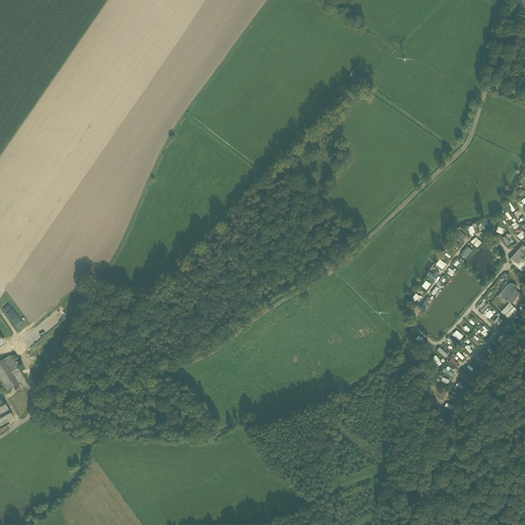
[(515,23),(524,26),(524,24),(524,17),(517,16),(515,23)]
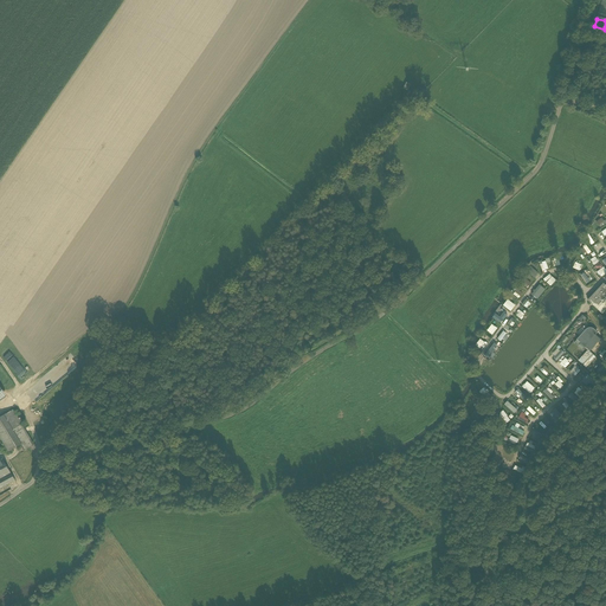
[(605,271),(603,266),(595,271),(599,277),(605,272),(605,271)]
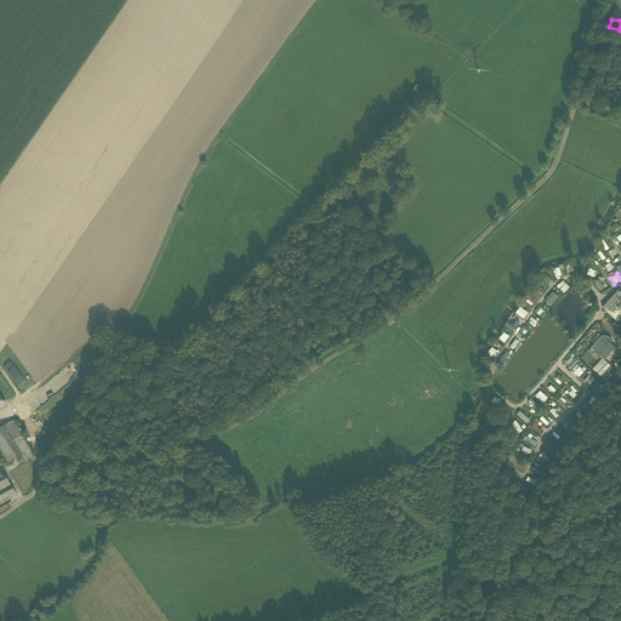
[(546,285),(551,280),(543,274),(539,279),(546,285)]
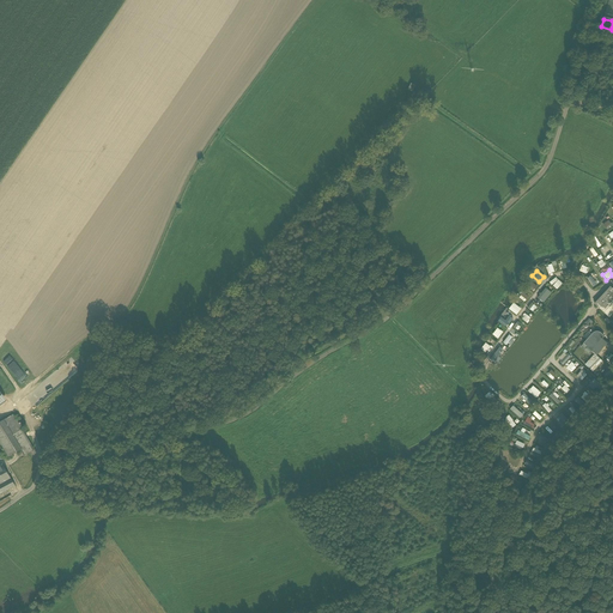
[(554,277),(548,283),(556,290),(562,284),(554,277)]
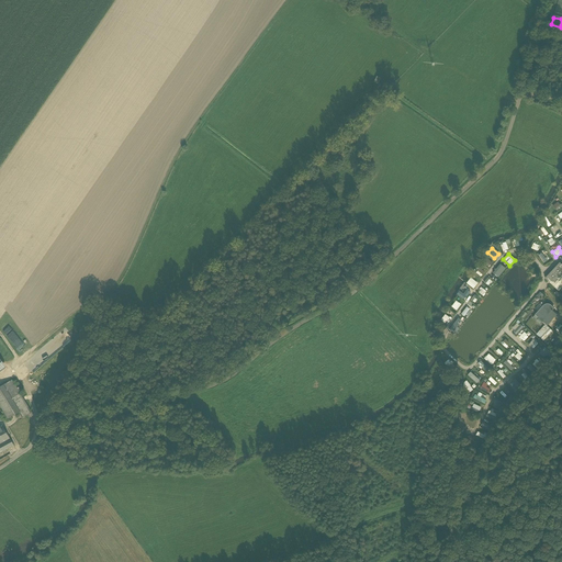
[(498,263),(491,272),(497,278),(505,269),(498,263)]
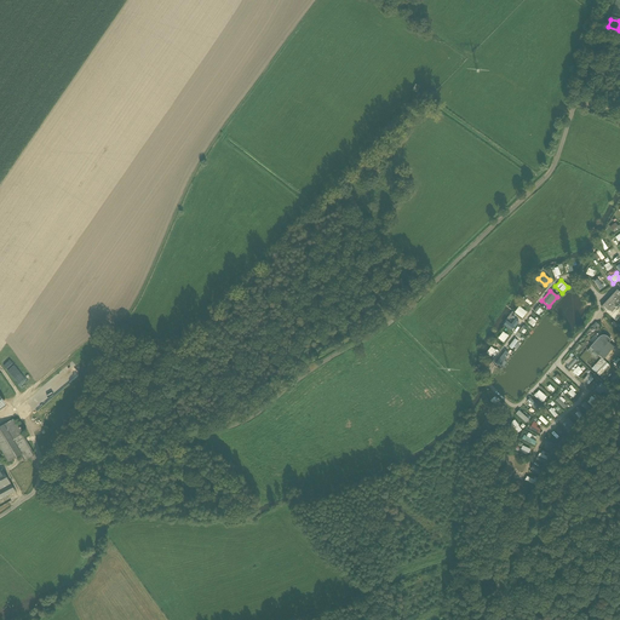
[(608,299),(610,300),(615,296),(616,297),(618,296),(619,297),(619,303),(616,306),(619,308),(619,306),(619,293),(616,291),(608,299)]
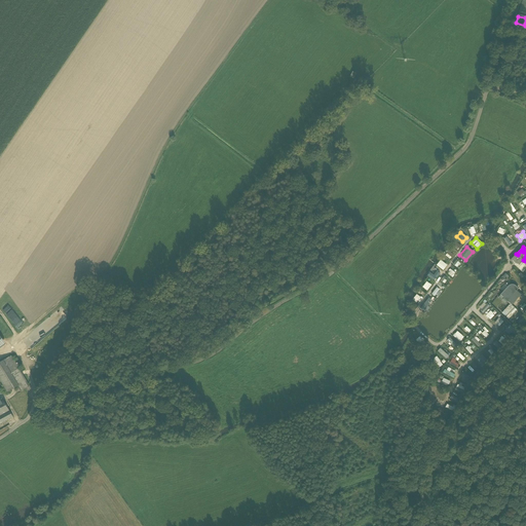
[(514,262),(518,266),(523,260),(525,257),(525,252),(524,251),(523,252),(522,251),(518,255),(514,259),(515,260),(514,262)]
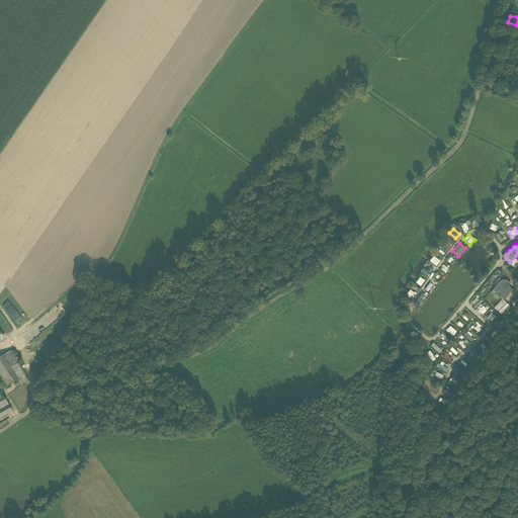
[(506,255),(510,251),(508,250),(502,256),(510,264),(517,257),(515,256),(510,262),(506,258),(507,256),(506,255)]
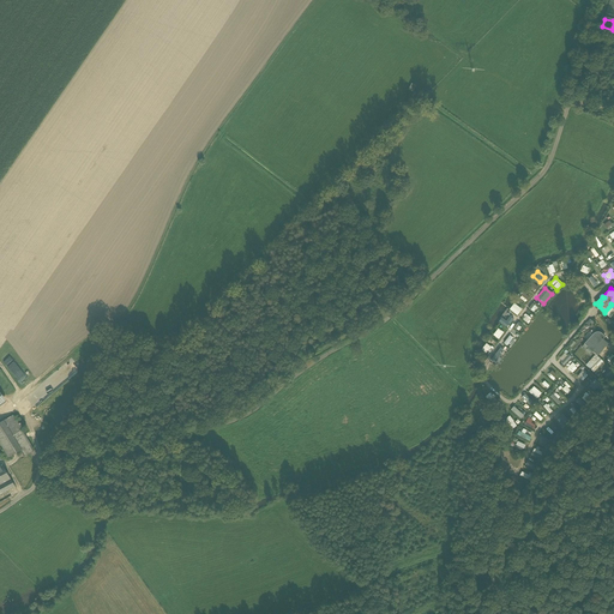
[(515,305),(510,309),(516,315),(521,309),(515,305)]
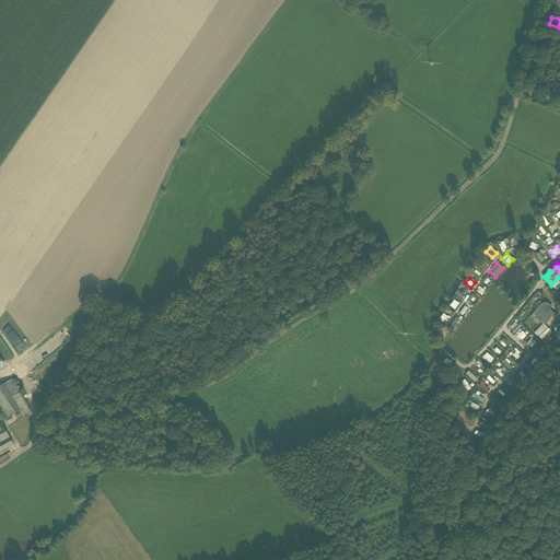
[(475,291),(481,295),(485,291),(479,286),(475,291)]
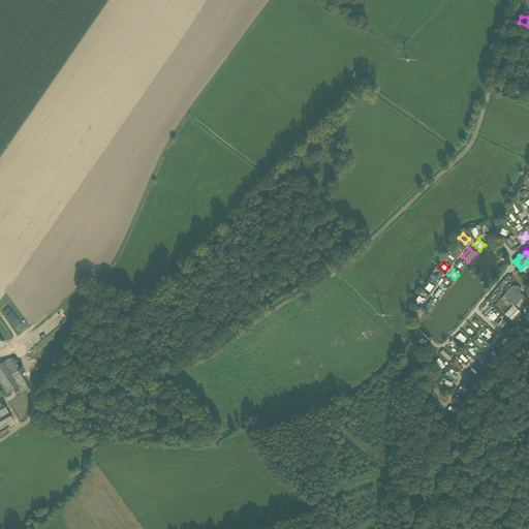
[(512,287),(511,288),(506,293),(503,297),(506,300),(510,303),(519,292),(521,290),(519,288),(517,286),(514,286),(512,287)]
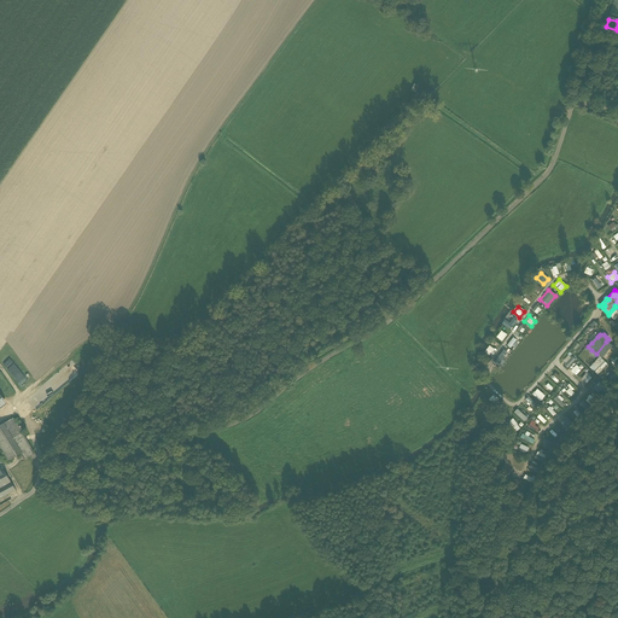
[(512,337),(506,345),(511,348),(516,339),(512,337)]
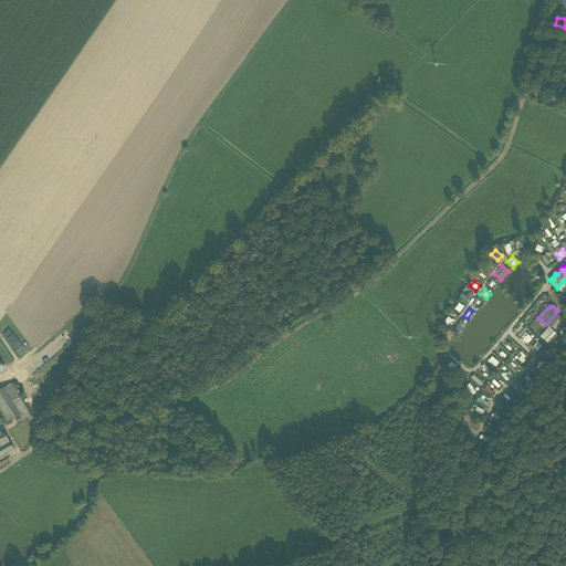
[(555,313),(546,324),(549,327),(549,328),(551,327),(559,317),(555,313)]
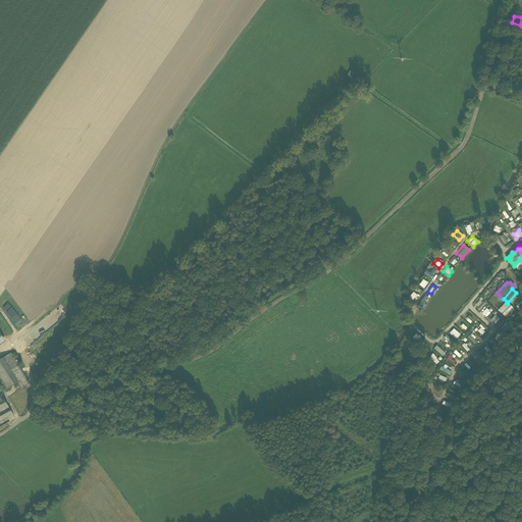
[(419,309),(428,298),(424,295),(415,306),(419,309)]
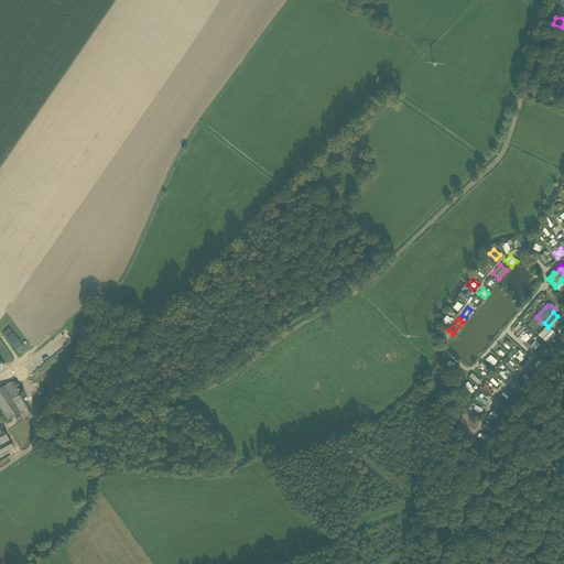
[(518,336),(524,328),(521,325),(520,326),(518,324),(511,331),(518,336)]
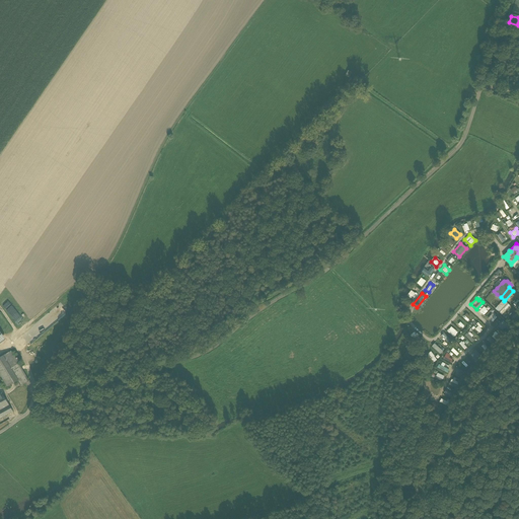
[(499,312),(506,304),(503,301),(496,309),(499,312)]
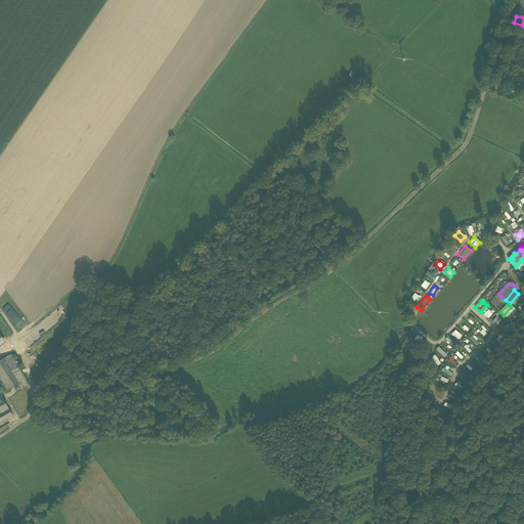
[(512,306),(511,307),(504,315),(507,317),(515,309),(512,306)]
